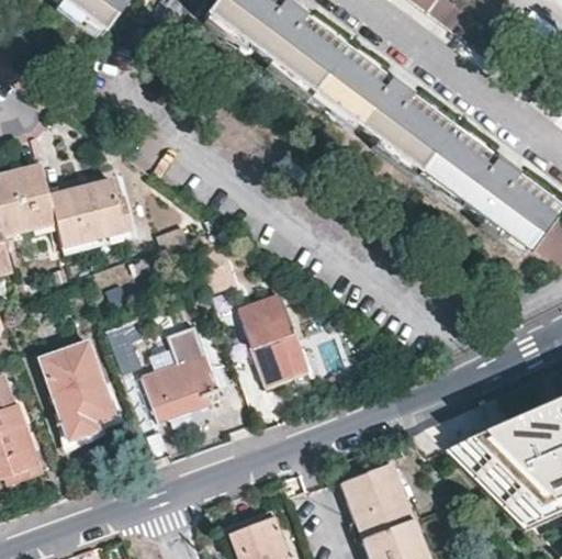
[(100,34),(125,0),(55,0),(85,21),(100,34)]
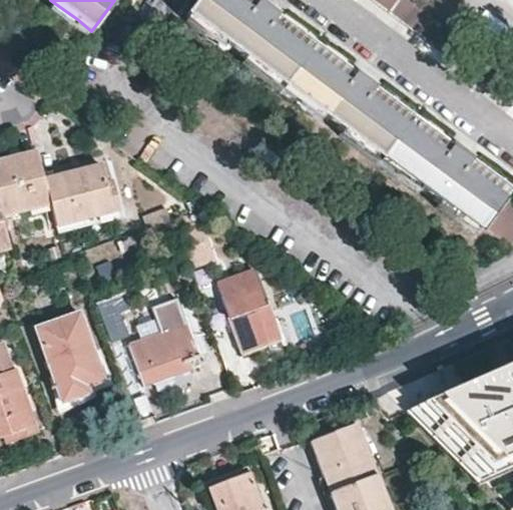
[(353,77),(285,27),(272,17),(276,12),(266,4),(260,0),(255,5),(248,0),(195,0),(185,13),(238,52),(258,67),(474,227),(477,230),(506,192),(467,162),(470,157),(460,149),(453,144),(449,149),(395,109),(369,89),(372,84),(363,77),(356,72),(353,77)]
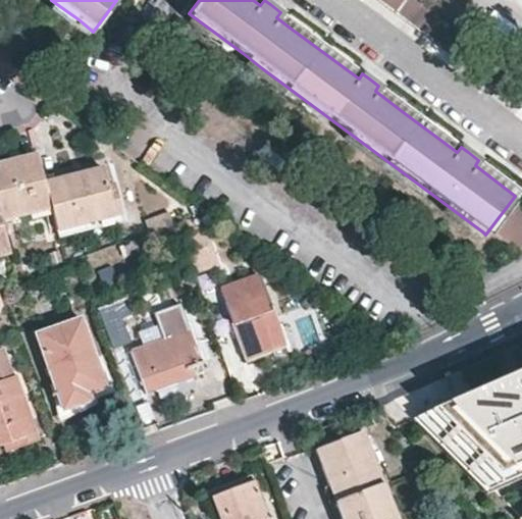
[(383,0),(463,59),(479,36),(430,0),(383,0)]
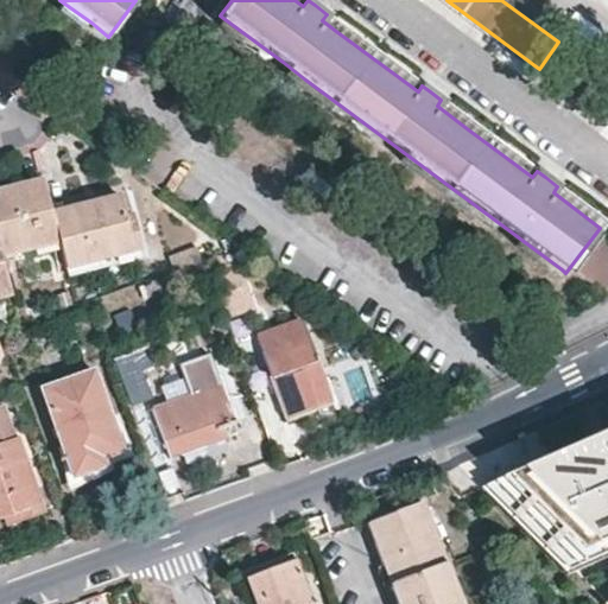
[(7,185),(0,186),(0,252),(0,254),(58,240),(50,209),(42,177),(7,185)]
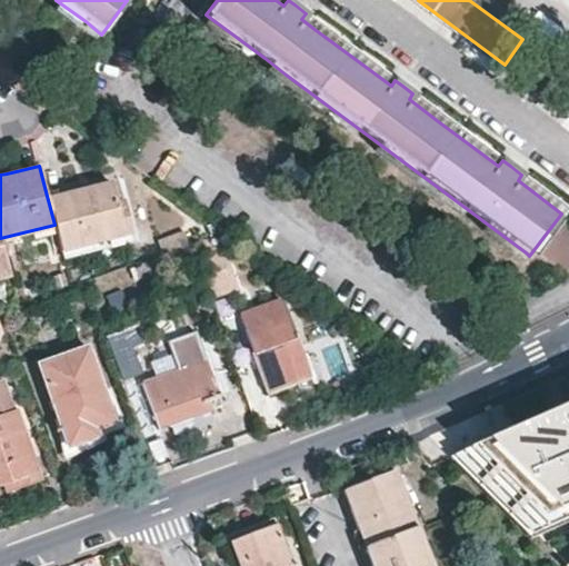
[(118,178),(47,196),(55,225),(60,248),(131,230),(118,178)]
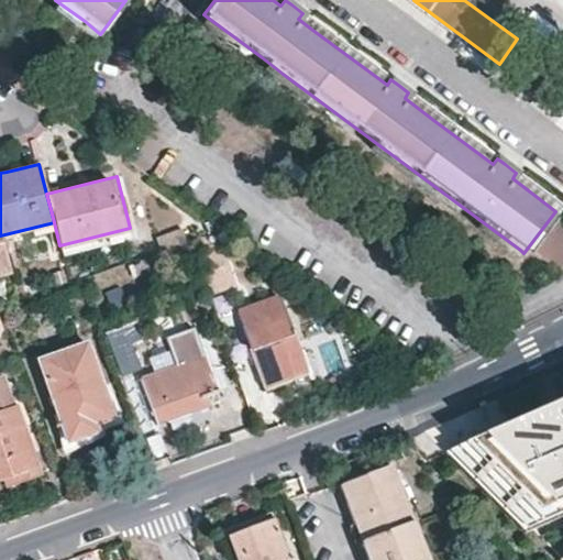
[(562,271),(562,268),(562,216),(562,215),(534,251),(562,271)]
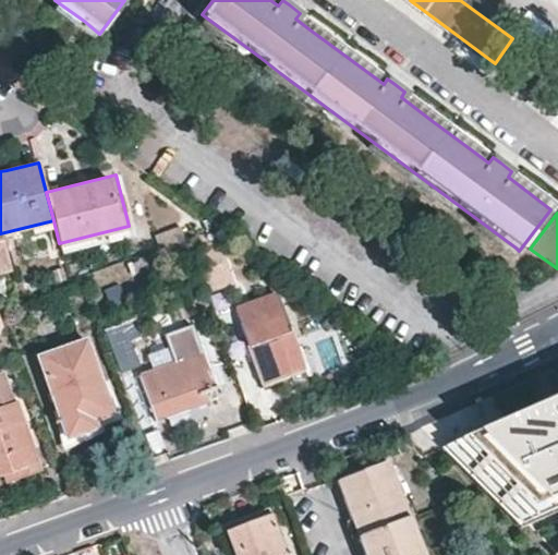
[(305,370),(275,291),(233,306),(258,370),(264,384),(305,370)]
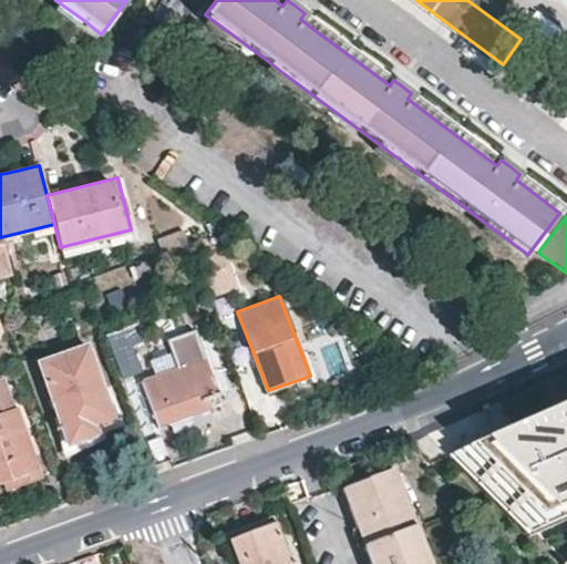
[(148,337),(142,320),(107,332),(121,369),(138,363),(132,342),(148,337)]
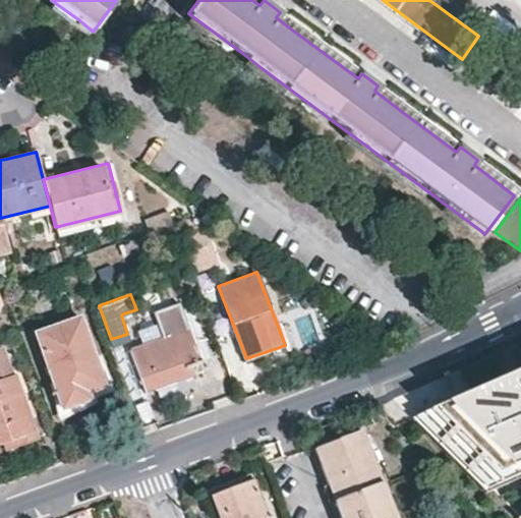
[(204,368),(179,300),(154,309),(164,337),(131,349),(146,389),(169,381),(192,372),(204,368)]
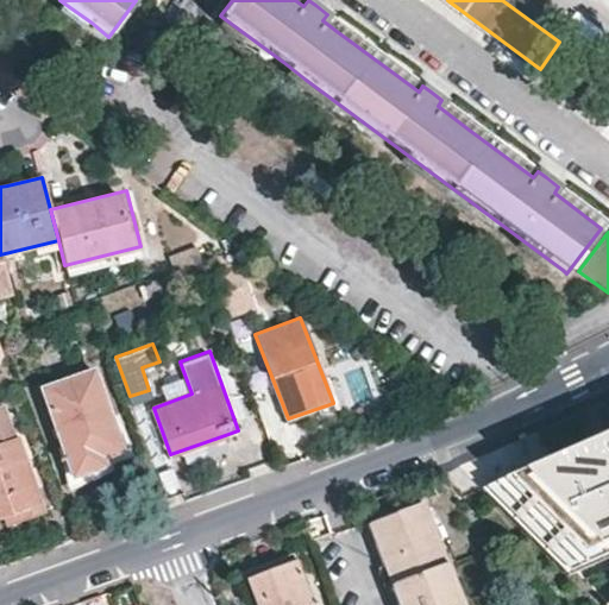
[(364,363),(344,367),(350,396),(370,391),(364,363)]
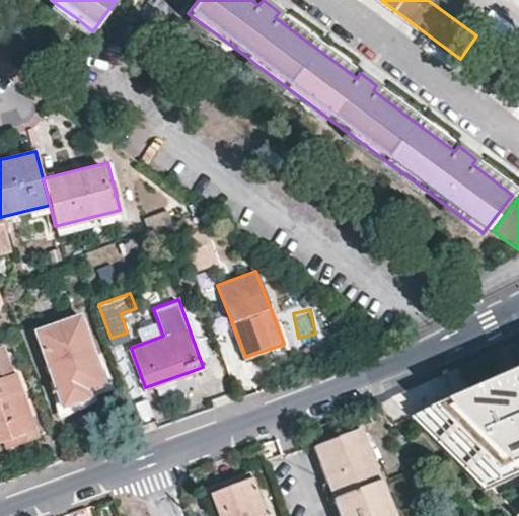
[(104,381),(80,312),(36,327),(63,404),(77,399),(84,397),(82,389),(104,381)]
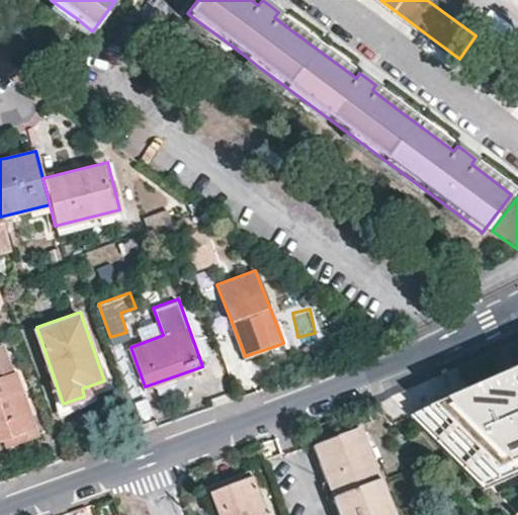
[(8,443),(35,433),(14,374),(12,374),(0,339),(0,437),(5,436),(8,443)]
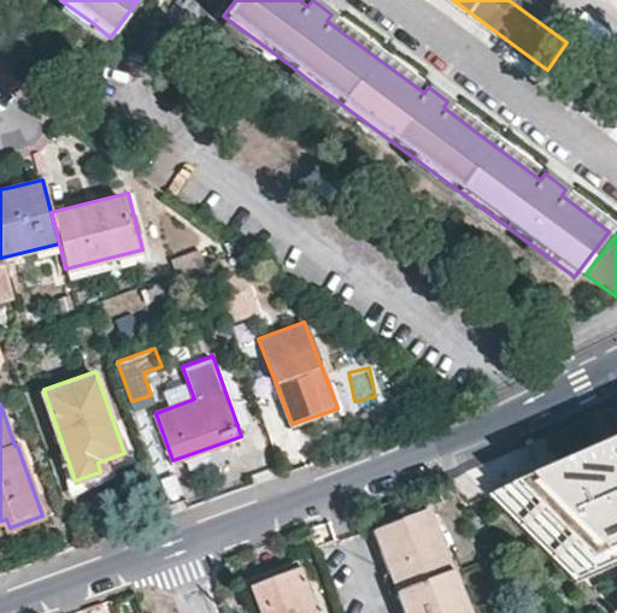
[(616,424),(495,478),(582,565),(616,549),(616,424)]
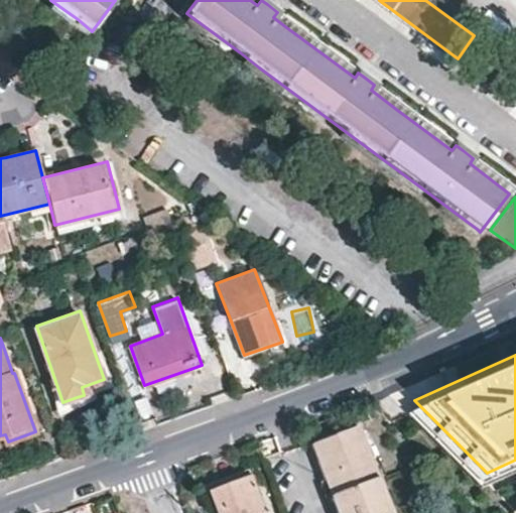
[(392,512),(359,425),(312,442),(339,512),(392,512)]
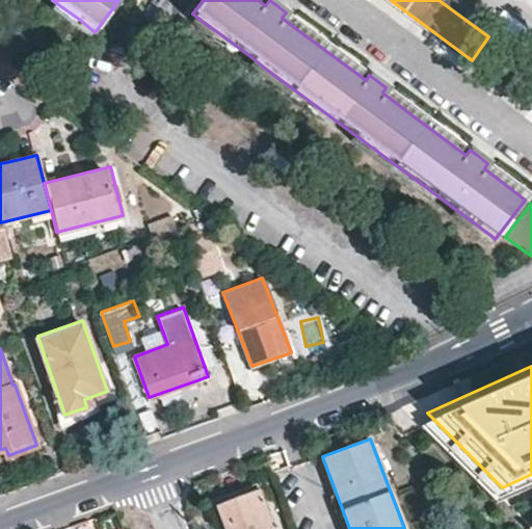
[(442,487),(433,472),(423,479),(432,495),(442,487)]
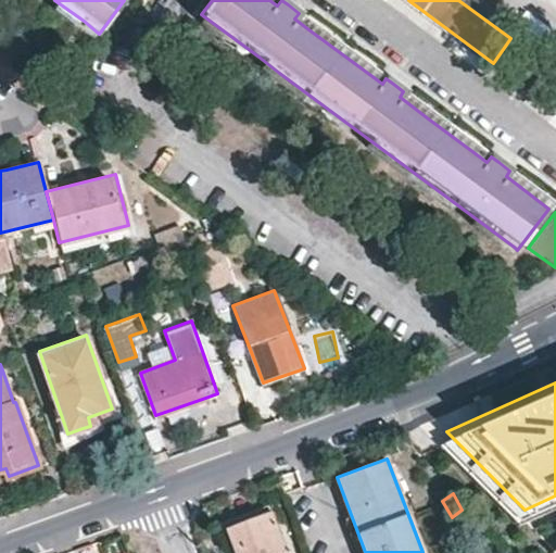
[(289,552),(272,504),(249,513),(226,522),(237,552),(289,552)]
